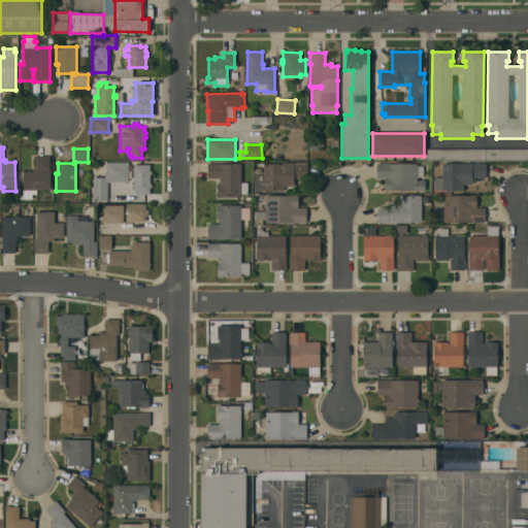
[(527,149),(527,161),(426,161),(426,150),(527,149)]
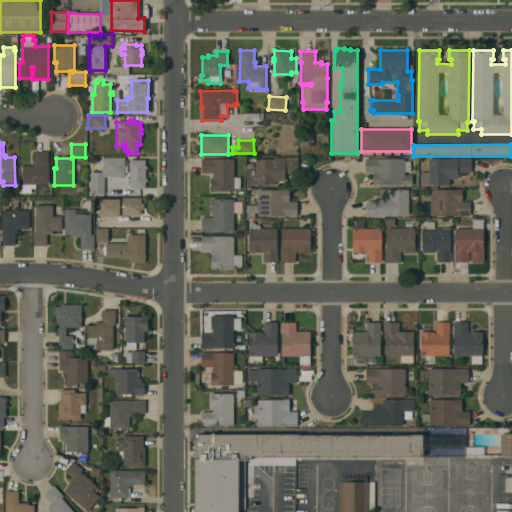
[(48,184),(35,184),(36,188),(31,188),(31,193),(22,193),(22,184),(23,184),(22,166),(32,166),(32,164),(34,164),(34,151),(48,151),(48,184)]
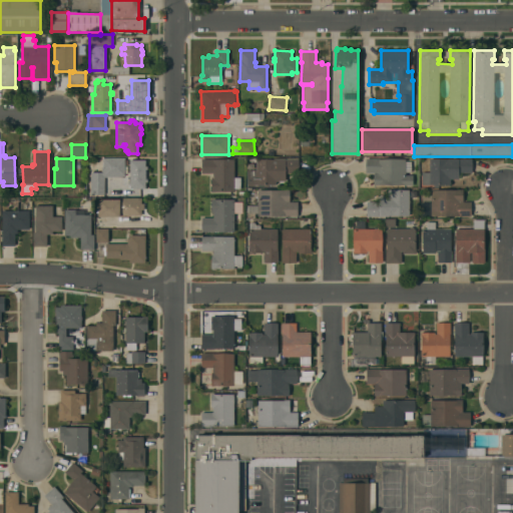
[(90,172),(102,171),(102,167),(102,158),(124,158),(125,175),(122,175),(122,176),(104,176),(104,194),(90,194),(90,172)]
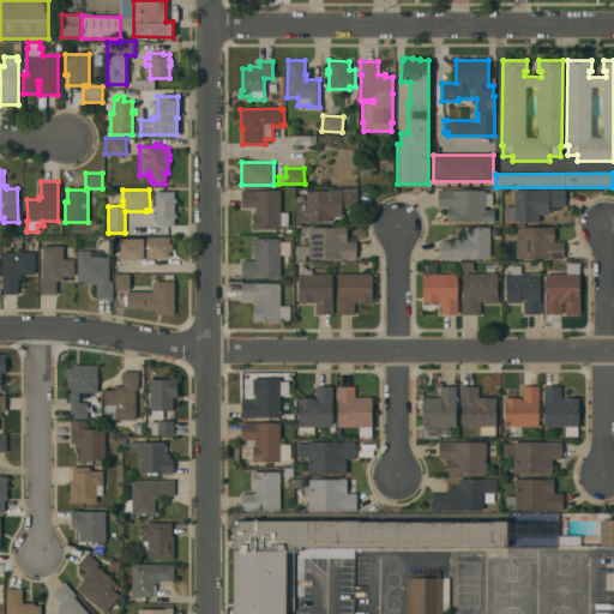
[(281,191),(281,212),(288,212),(288,226),(281,226),(281,229),(253,229),(253,214),(256,214),(256,208),(241,208),(241,190),(281,191)]
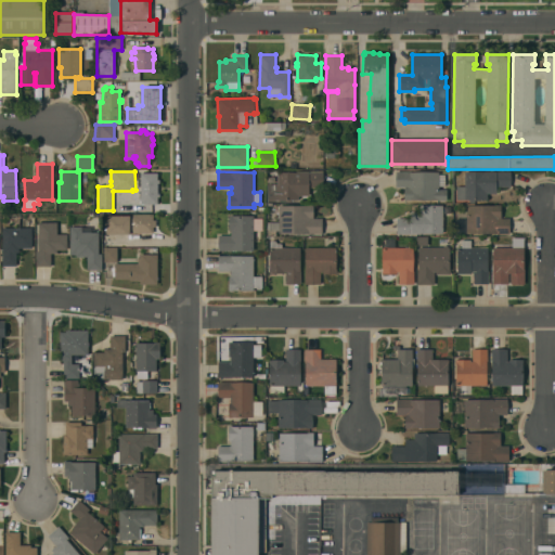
[(322,171),(323,188),(309,188),(309,196),(298,196),(298,199),(268,199),(268,184),(278,184),(278,172),(322,171)]
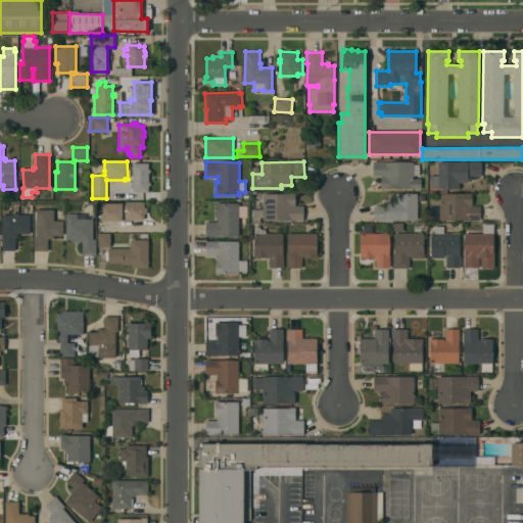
[(412,189),(412,188),(387,188),(387,189),(381,189),(381,177),(373,177),(373,161),(414,162),(414,164),(419,164),(419,175),(414,175),(414,179),(421,179),(421,189),(412,189)]
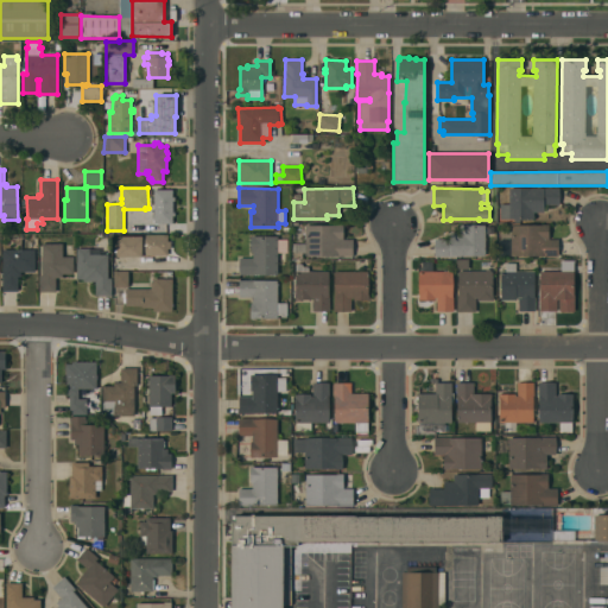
[(559,188),(559,204),(544,204),(544,213),(534,213),(534,219),(500,219),(500,204),(510,204),(510,189),(559,188)]
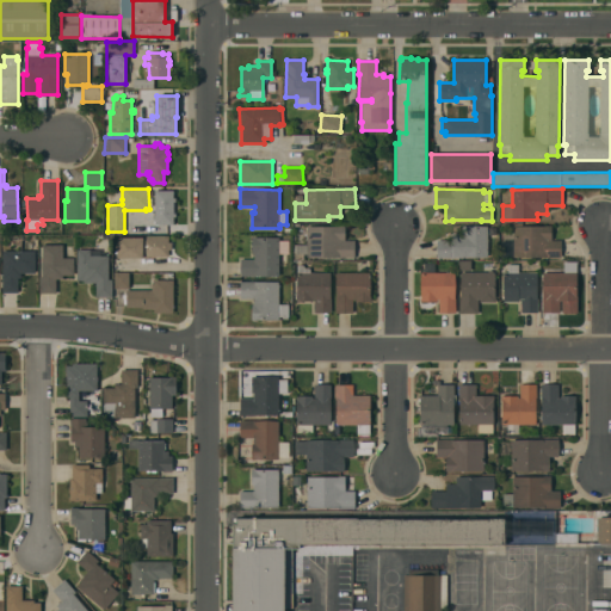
[(154,190),(162,190),(162,191),(173,191),(173,198),(174,198),(174,202),(173,202),(173,213),(174,213),(174,216),(173,216),(173,224),(155,224),(154,190)]
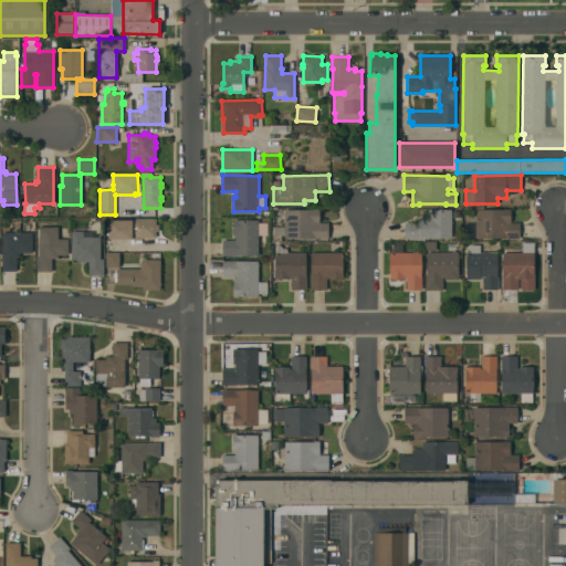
[(320,209),(320,223),(328,223),(328,239),(313,239),(313,238),(284,239),(284,234),(274,234),(274,227),(284,227),(284,210),(320,209)]
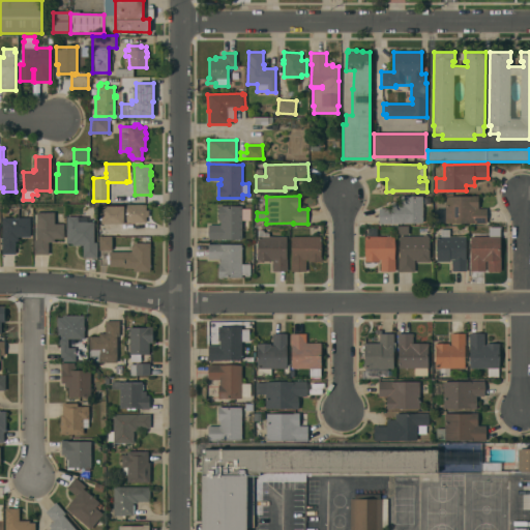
[(422,223),(405,223),(405,224),(379,224),(379,209),(392,209),(392,202),(401,202),(401,197),(422,196),(422,223)]
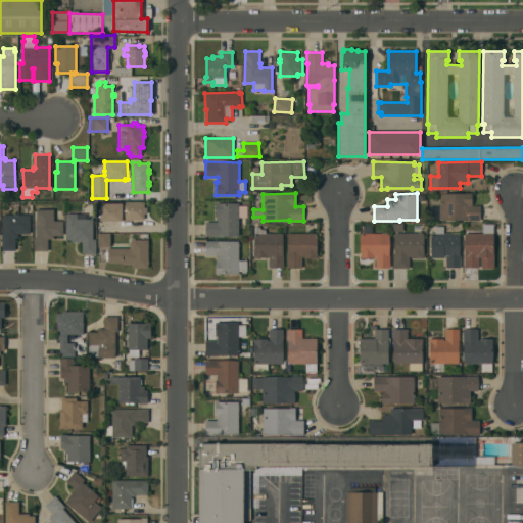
[(472,193),(472,206),(480,205),(480,221),(466,221),(466,220),(429,221),(429,206),(439,206),(439,194),(472,193)]
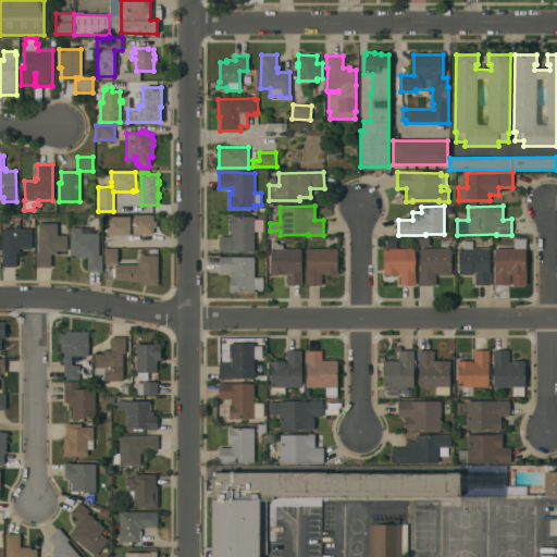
[(153,215),(153,221),(156,221),(156,227),(153,227),(153,233),(136,233),(136,234),(107,235),(107,217),(153,215)]
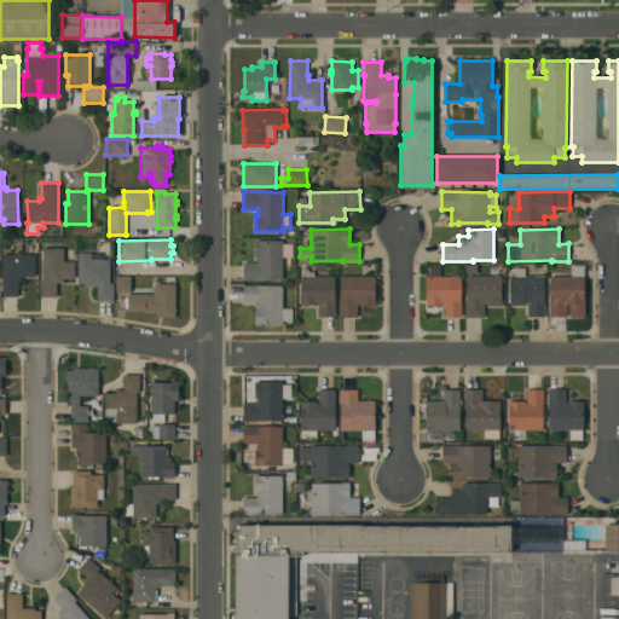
[(283,241),(283,243),(293,243),(293,258),(283,258),(283,279),(258,279),(243,279),(243,262),(258,262),(258,256),(255,256),(255,239),(283,241)]
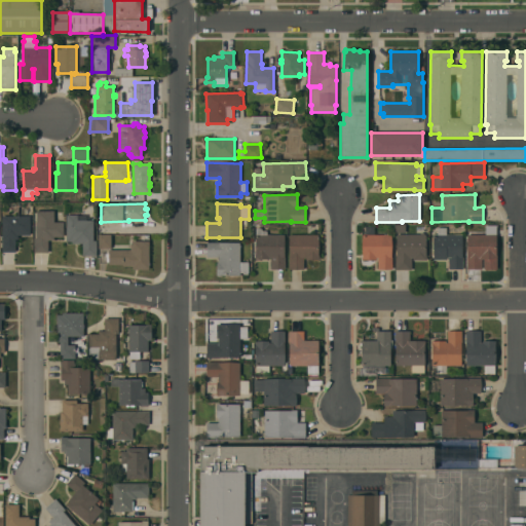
[(37,211),(53,211),(53,222),(64,222),(64,236),(54,236),(54,239),(48,239),(48,252),(34,252),(34,238),(37,238),(37,211)]
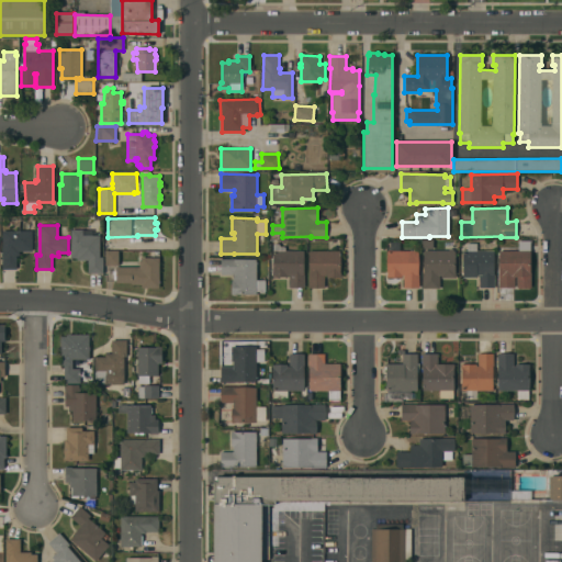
[(71,229),(92,229),(92,235),(100,235),(100,257),(103,257),(103,273),(89,273),(88,260),(77,260),(77,258),(71,258),(71,229)]
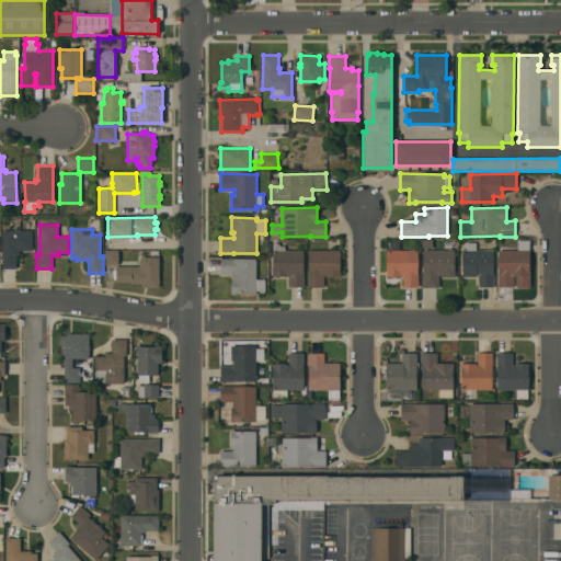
[(2,230),(32,230),(33,251),(19,251),(19,255),(16,255),(16,268),(2,268),(2,230)]
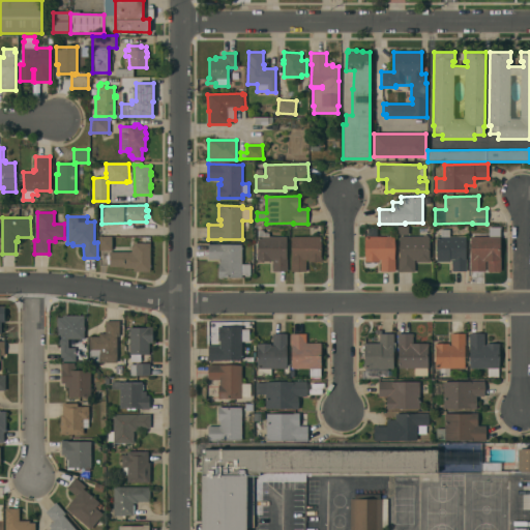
[(471,236),(490,236),(490,227),(500,227),(500,257),(501,257),(501,270),(471,270),(471,236)]
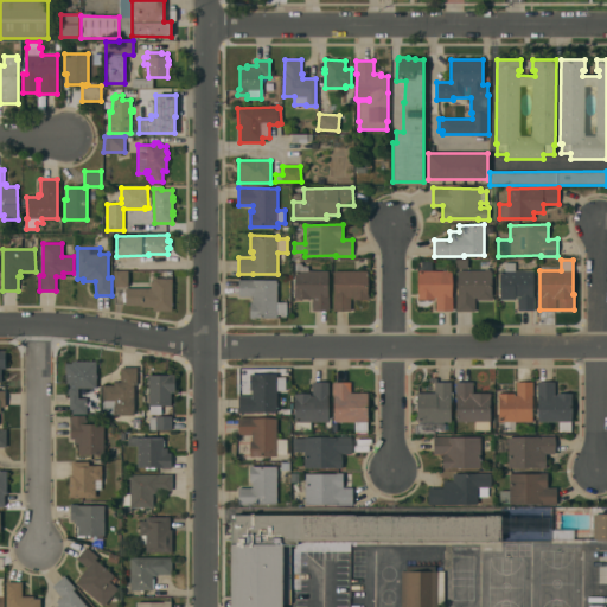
[(534,270),(534,296),(534,311),(518,311),(518,298),(515,298),(515,300),(500,300),(500,270),(505,270),(505,262),(515,262),(515,270),(534,270)]
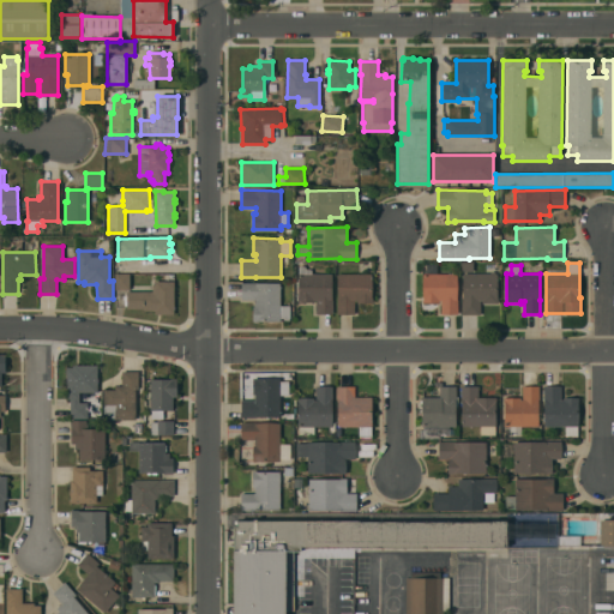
[(332,299),(332,314),(315,314),(315,300),(314,300),(314,302),(298,304),(298,300),(299,300),(299,275),(300,274),(299,268),(300,266),(302,266),(305,266),(306,268),(306,269),(307,270),(311,269),(312,270),(312,271),(312,274),(332,274),(332,299)]
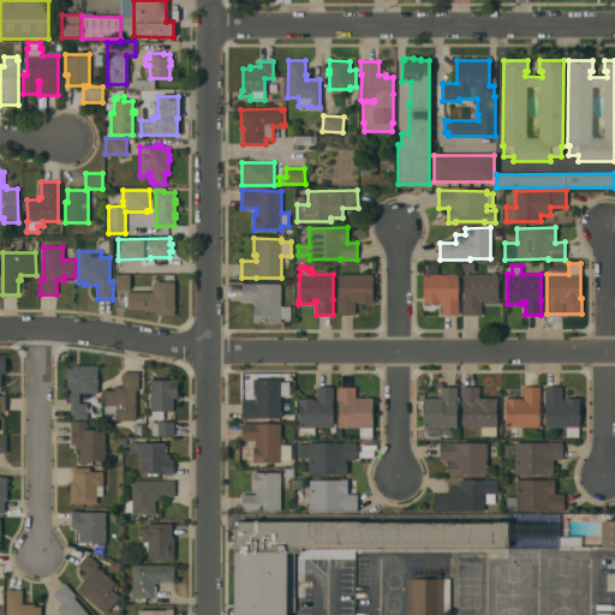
[(491,274),(491,273),(496,273),(496,274),(499,274),(499,298),(499,304),(483,304),(483,302),(482,302),(481,316),(463,316),(463,303),(464,303),(464,274),(491,274)]
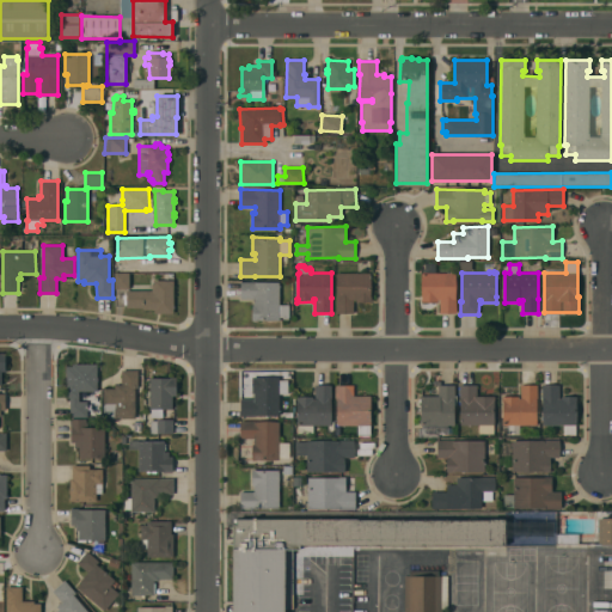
[(129,289),(114,288),(115,273),(129,273),(129,289)]
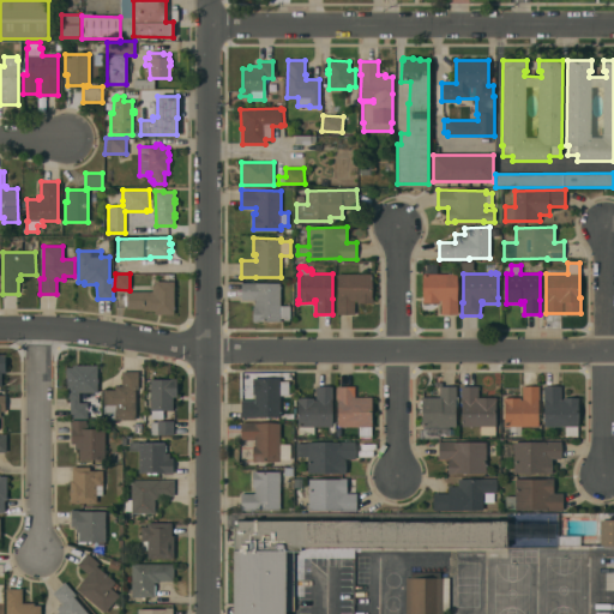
[(372,274),(372,298),(373,298),(372,302),(357,302),(357,300),(355,300),(355,314),(337,314),(337,301),(338,301),(338,274),(372,274)]
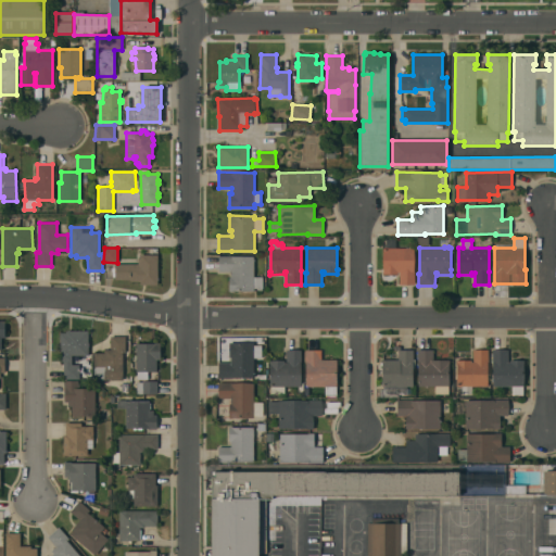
[(414,248),(414,270),(415,270),(415,285),(400,285),(400,272),(397,272),(397,274),(382,274),(382,272),(383,272),(383,248),(414,248)]
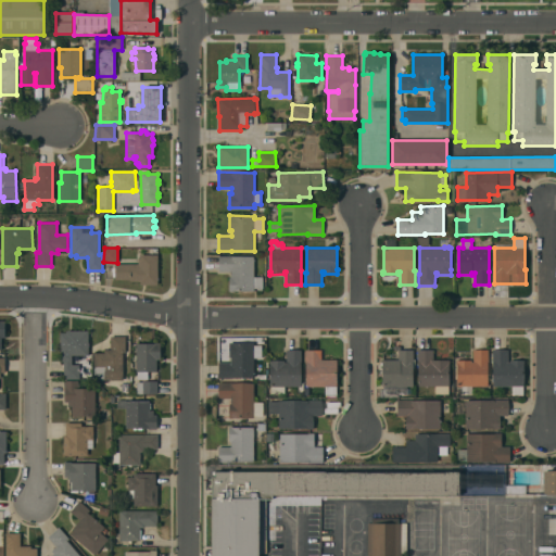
[(158,285),(140,285),(140,281),(130,281),(130,279),(115,279),(115,264),(138,264),(138,258),(140,258),(140,254),(158,255),(158,285)]
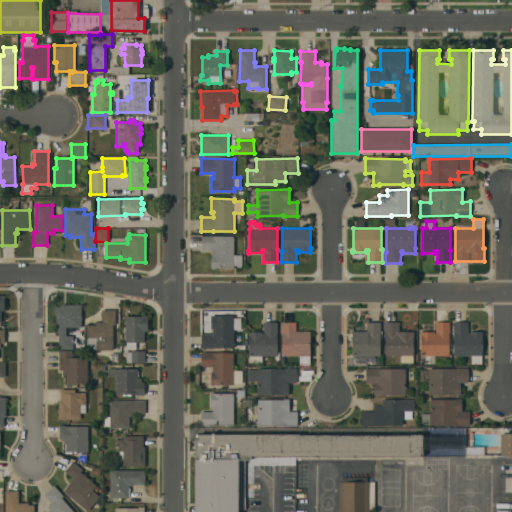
[(234,255),(242,255),(242,265),(234,265),(234,268),(215,268),(215,269),(211,269),(211,255),(213,255),(213,250),(201,250),(201,236),(234,236),(234,255)]
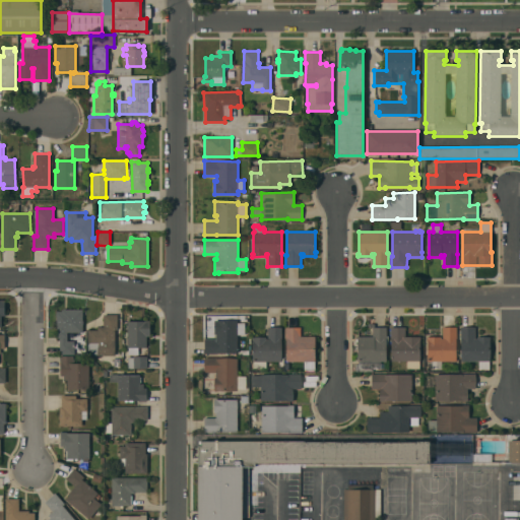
[(56,312),(62,312),(62,310),(82,310),(83,332),(67,332),(67,341),(74,341),(74,354),(60,354),(59,337),(56,337),(56,312)]
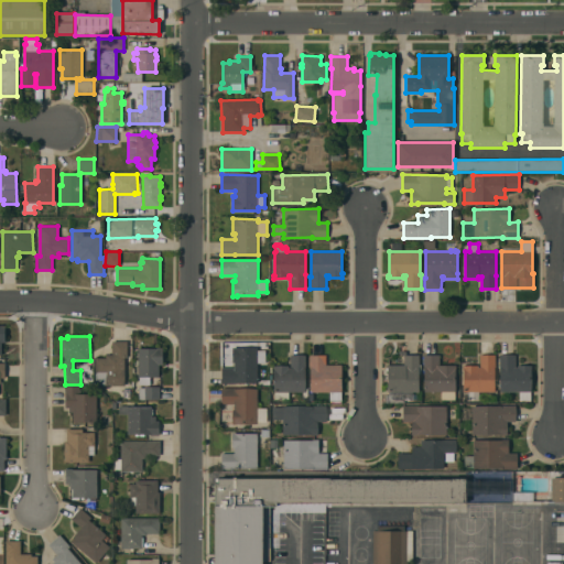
[(96,386),(96,358),(106,358),(106,355),(112,355),(112,342),(127,342),(127,358),(125,358),(125,386),(96,386)]
